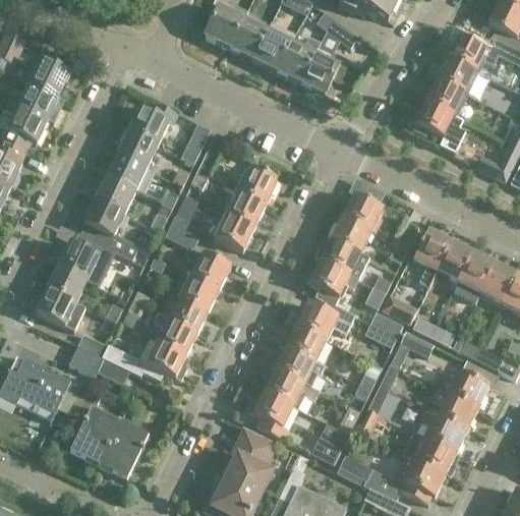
[(294,0),(291,7),(306,14),(312,3),(309,0),(294,0)]
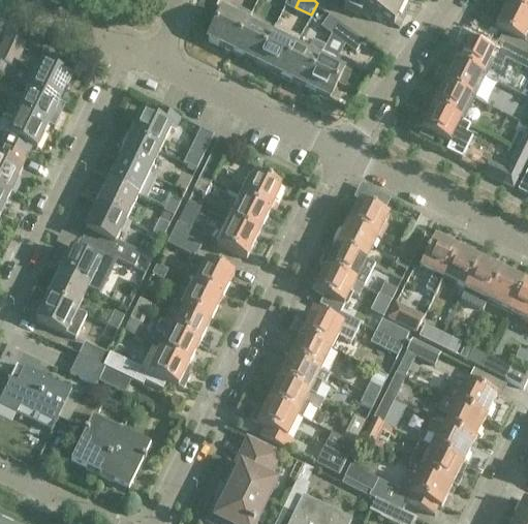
[(394,21),(404,0),(346,0),(344,4),(361,12),(363,6),(394,21)]
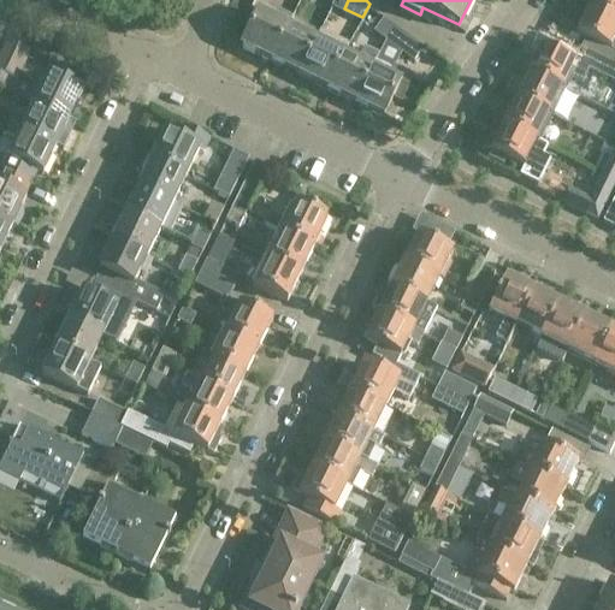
[(591,0),(590,1),(614,13),(614,0),(591,0)]
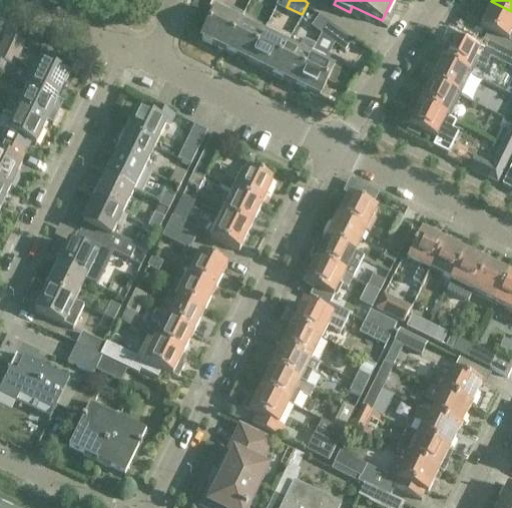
[(511,11),(491,1),(480,24),(488,28),(483,37),(511,51),(511,11)]
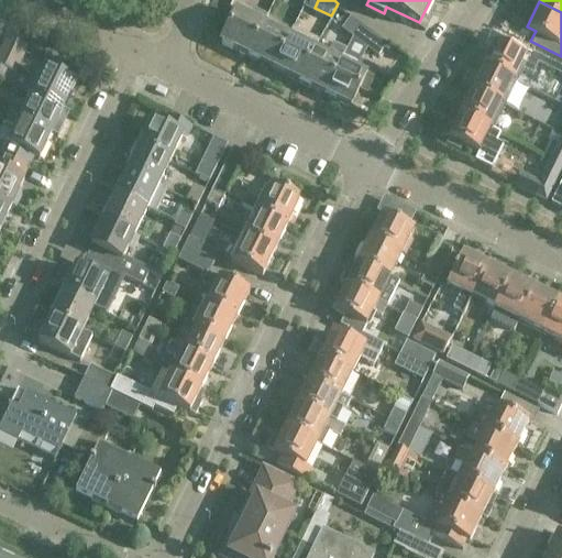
[(248,52),(265,15),(267,11),(254,3),(251,9),(238,2),(220,39),(248,52)]
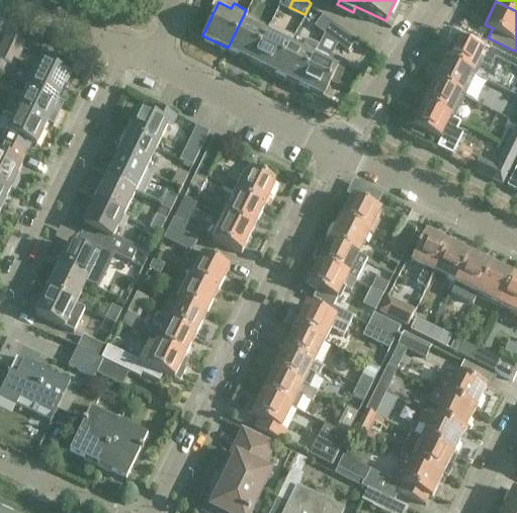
[(315,22),(324,30),(332,19),(322,12),(315,22)]
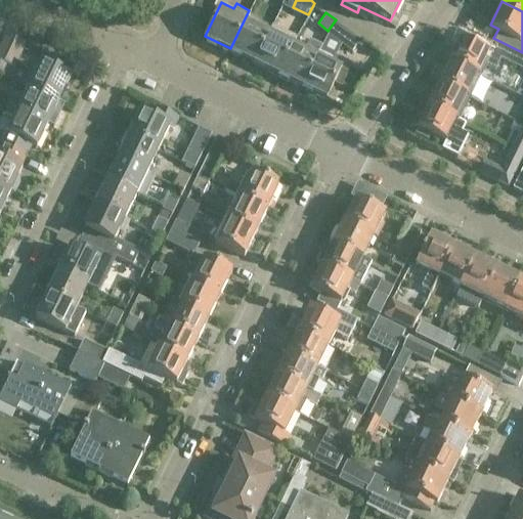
[(261,18),(258,24),(256,23),(258,20),(247,14),(230,48),(254,59),(271,24),(261,18)]
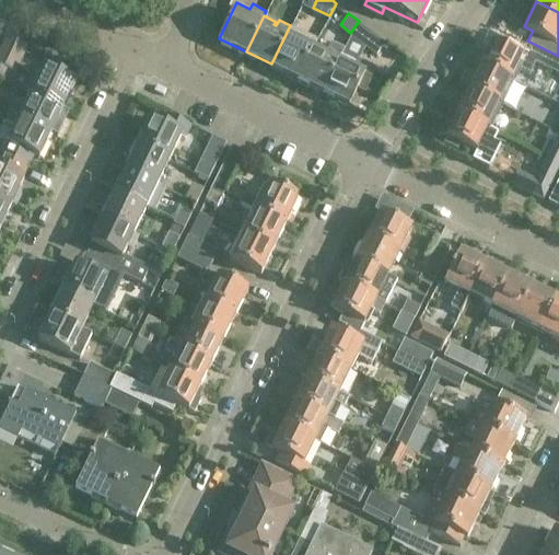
[(359,21),(350,33),(375,51),(385,39),(359,21)]
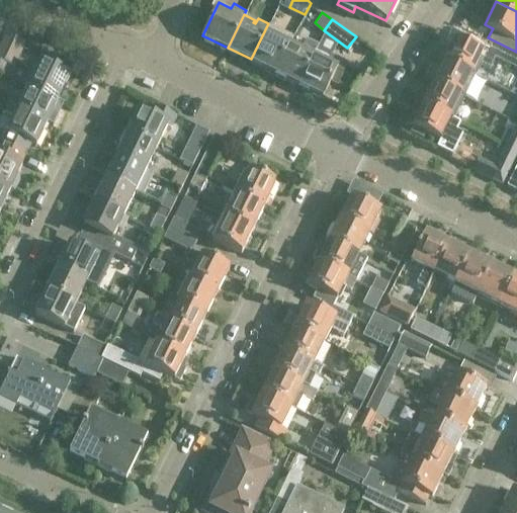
[(269,22),(268,23),(251,59),(274,71),(290,38),(293,33),(269,22)]
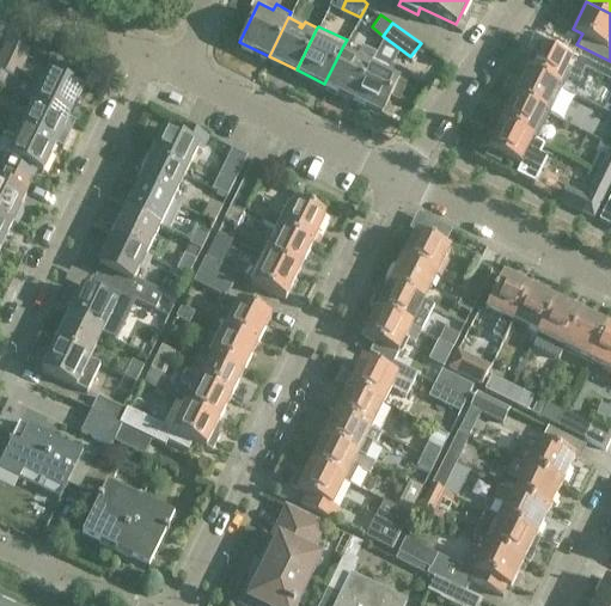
[(0,49),(0,80),(2,83),(7,72),(16,75),(30,48),(6,37),(0,49)]
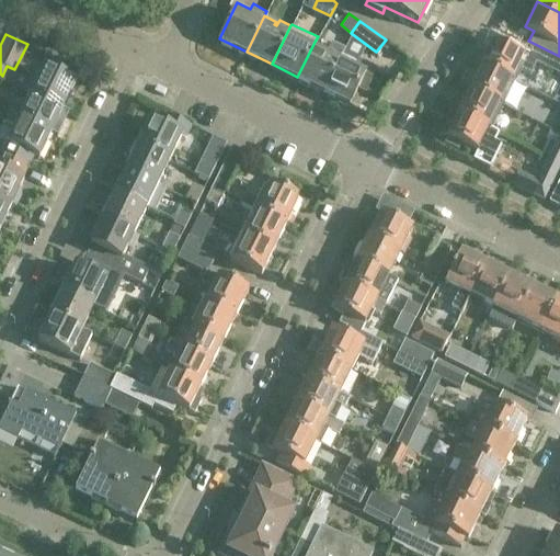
[(512,77),(518,64),(532,70),(536,60),(552,68),(559,56),(528,41),(523,52),(493,37),(482,61),(512,77)]
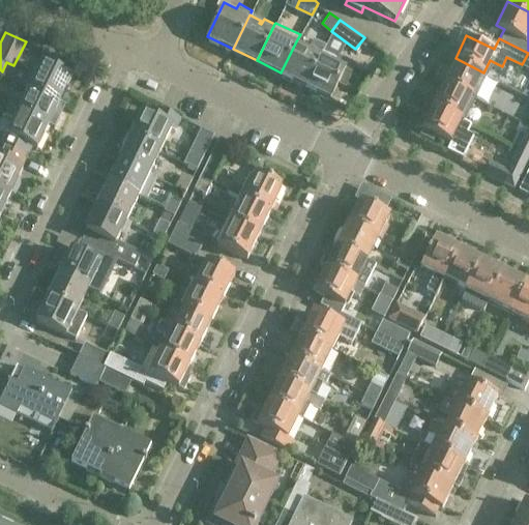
[(281,73),(305,84),(322,51),(326,42),(313,36),(309,45),(297,39),(281,73)]
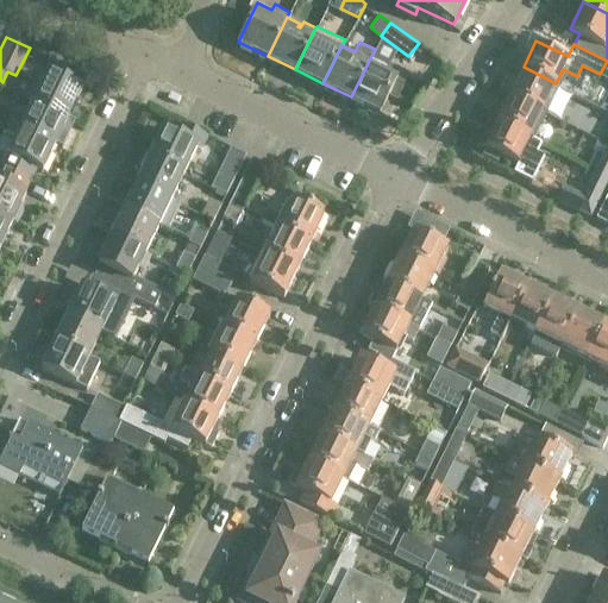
[(386,66),(370,58),(351,96),(380,111),(389,92),(396,95),(408,71),(388,61),(386,66)]
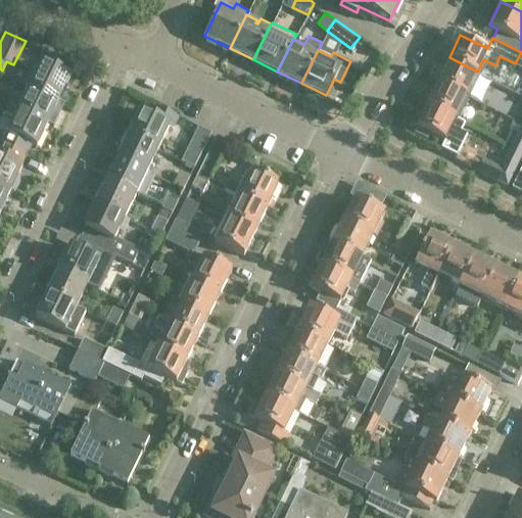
[(467,93),(477,72),(449,57),(438,80),(467,93)]
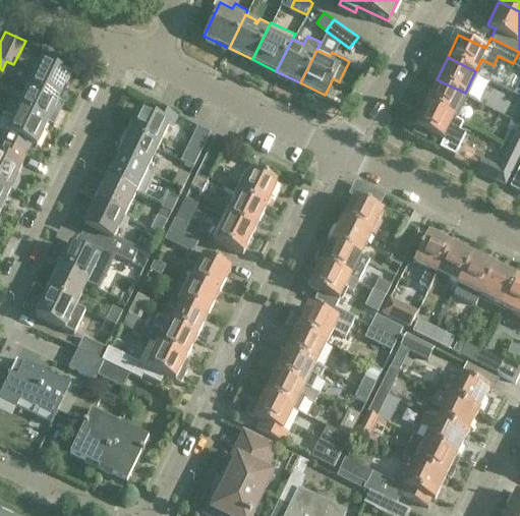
[(26,69),(21,79),(29,82),(59,98),(70,74),(41,59),(35,73),(26,69)]
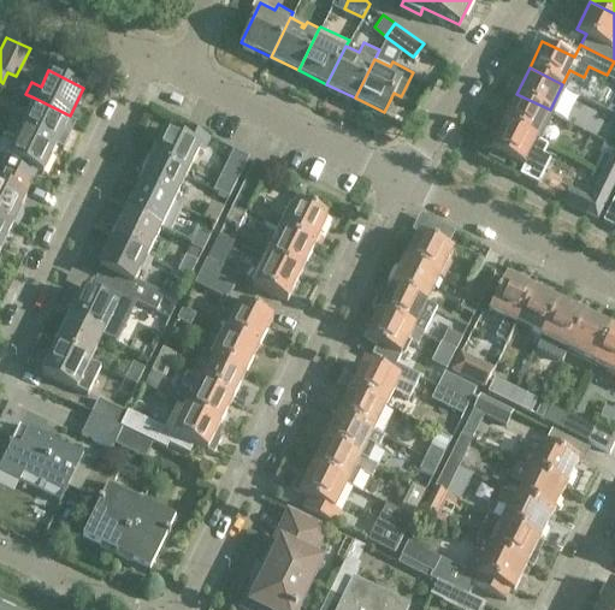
[(537,136),(550,110),(516,94),(503,119),(537,136)]
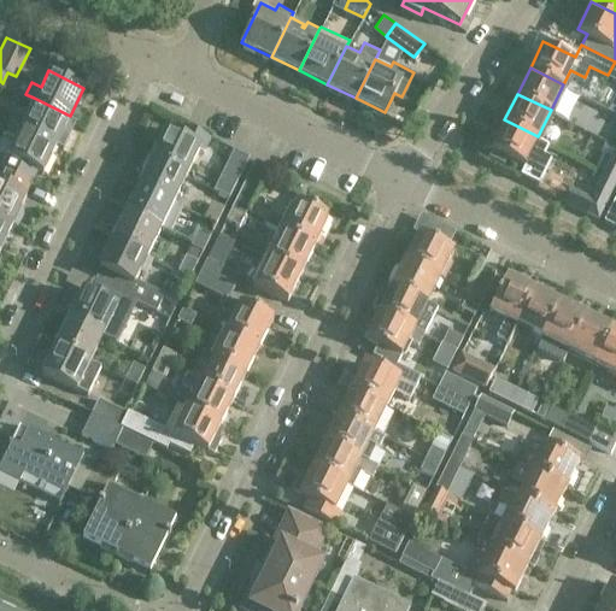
[(21,125),(57,142),(70,116),(34,98),(21,125)]
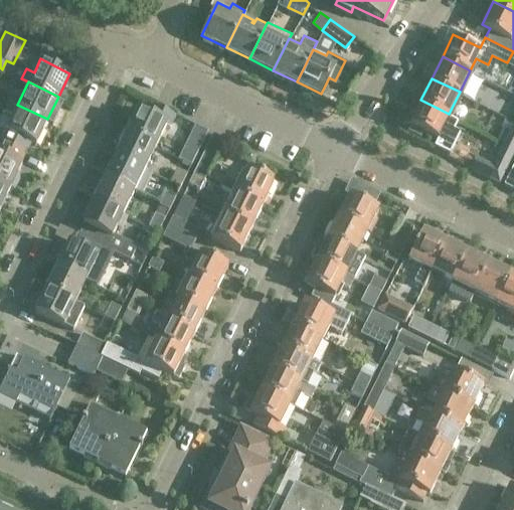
[(2,139),(25,150),(30,139),(35,142),(47,119),(17,105),(8,100),(4,110),(13,114),(5,128),(6,129),(2,139)]
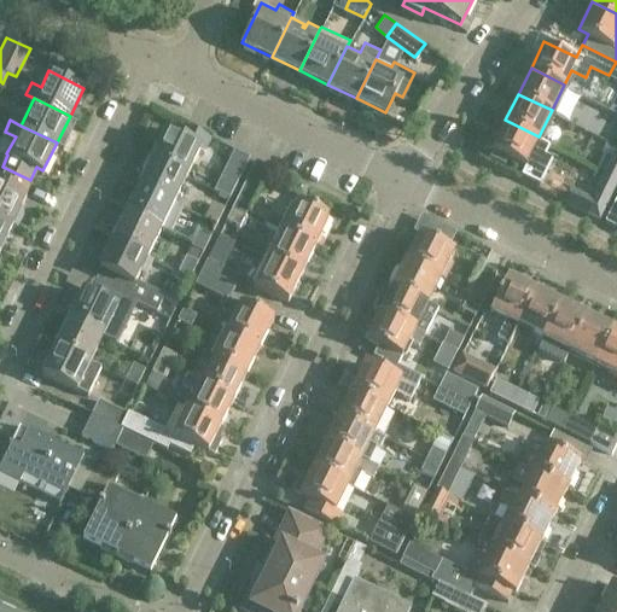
[(494,129),(488,144),(492,146),(492,147),(494,147),(490,153),(504,161),(507,155),(525,163),(539,137),(505,120),(499,132),(494,129)]
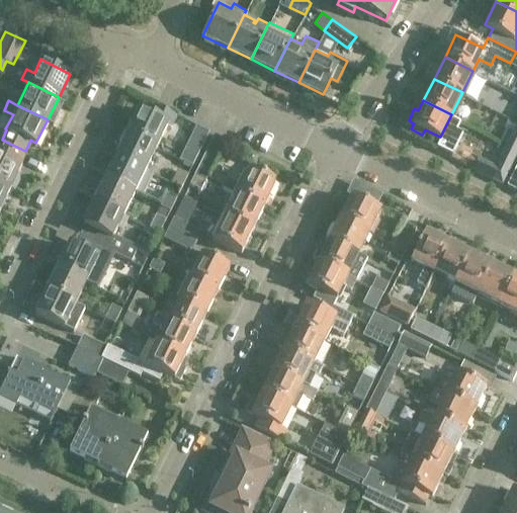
[(139,107),(127,131),(157,145),(168,122),(172,123),(176,114),(153,103),(149,112),(139,107)]
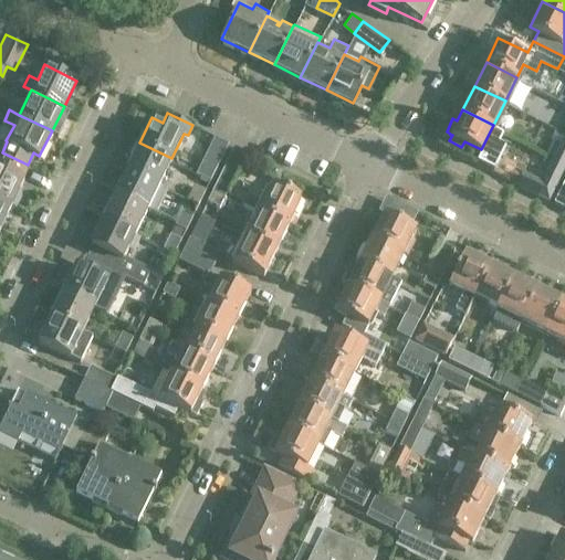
[(159,183),(171,158),(139,143),(127,167),(159,183)]
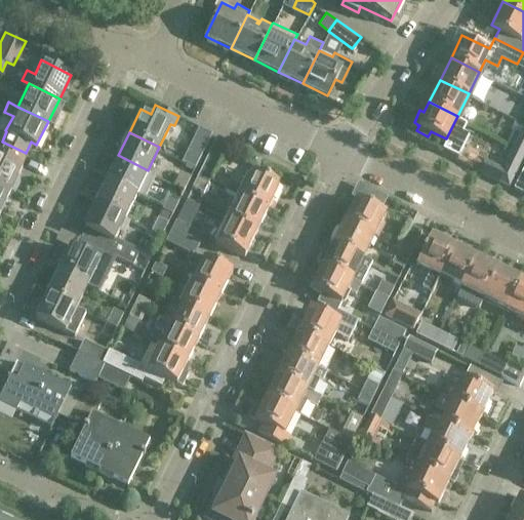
[(217,133),(212,144),(197,174),(208,180),(229,138),(217,133)]
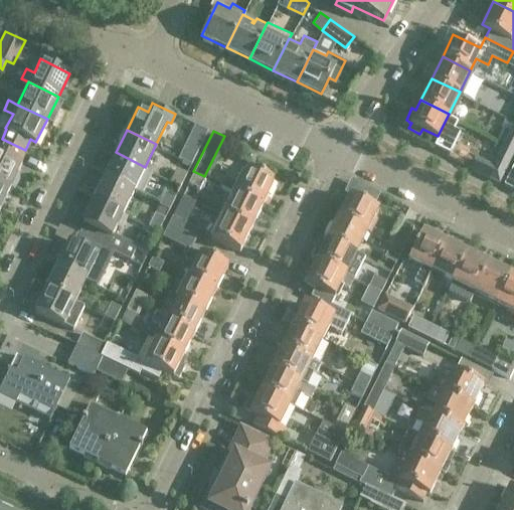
[(191,162),(202,139),(190,133),(178,156),(191,162)]
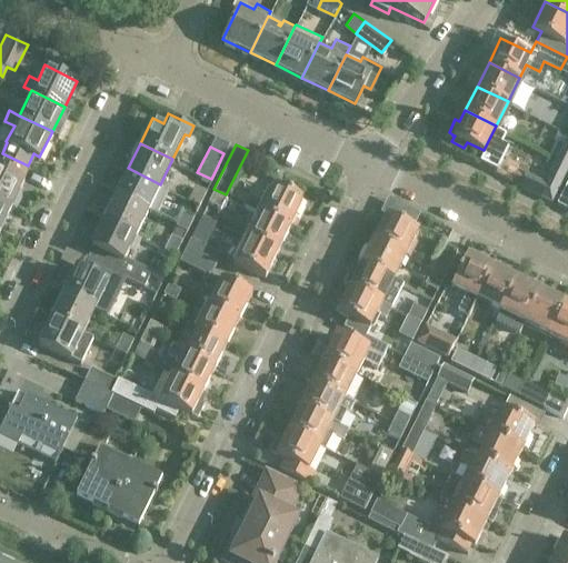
[(22,177),(28,166),(2,153),(0,157),(0,198),(11,203),(25,178),(22,177)]
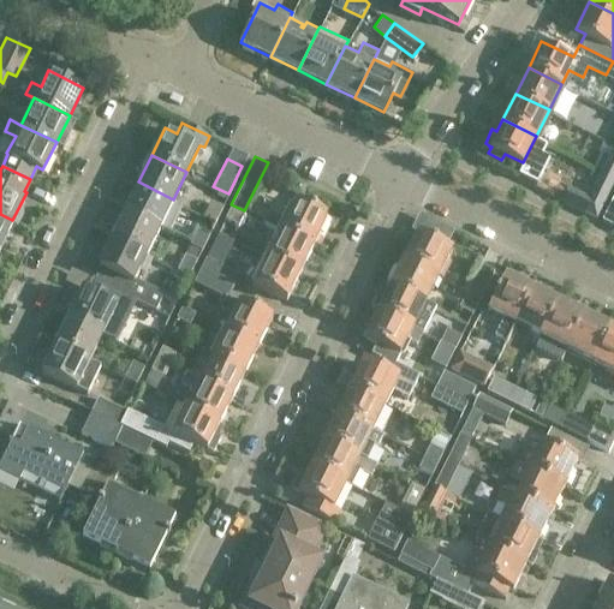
[(292,174),(290,181),(291,186),(298,190),(303,180),(292,174)]
